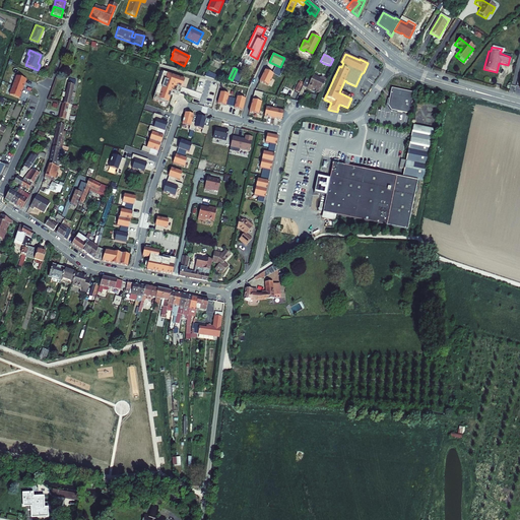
[(232,80),(234,81),(240,70),(237,69),(232,80)]
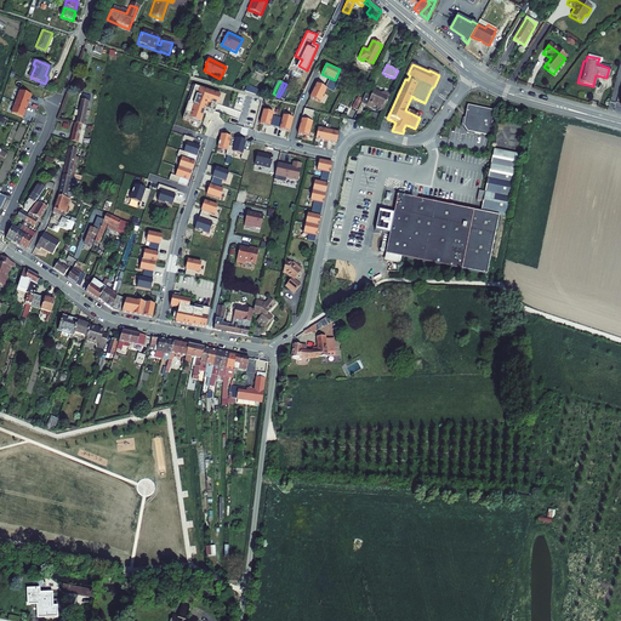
[(326,87),(317,83),(312,97),(320,101),(326,87)]
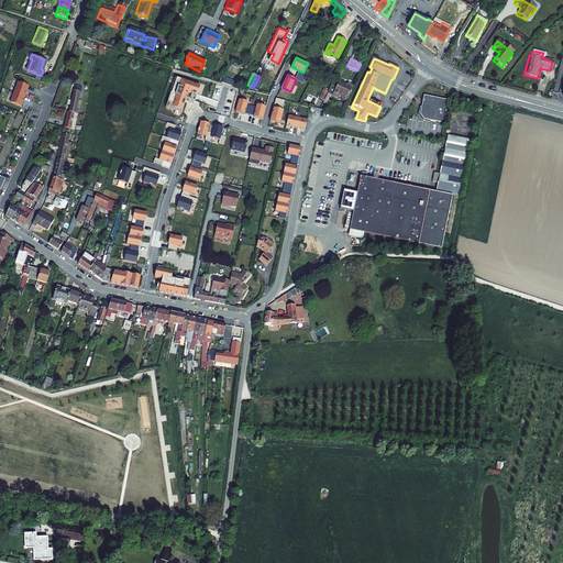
[(224,77),(222,83),(233,87),(235,83),(224,77)]
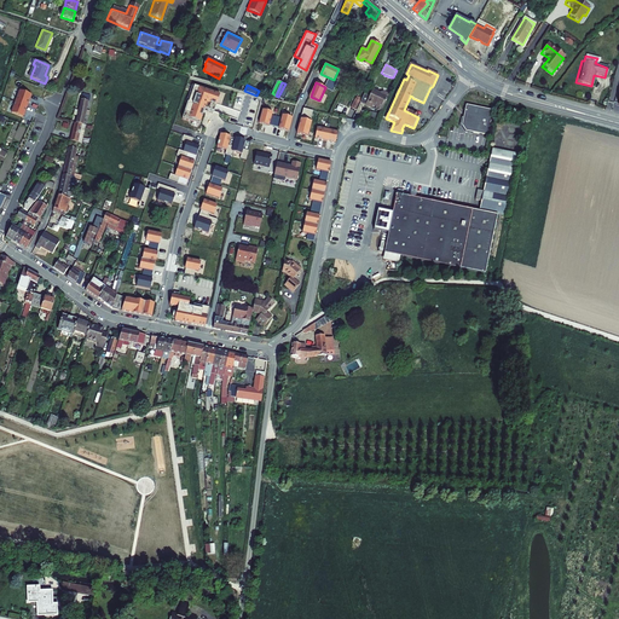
[(287,85),(281,98),(284,99),(290,86),(287,85)]
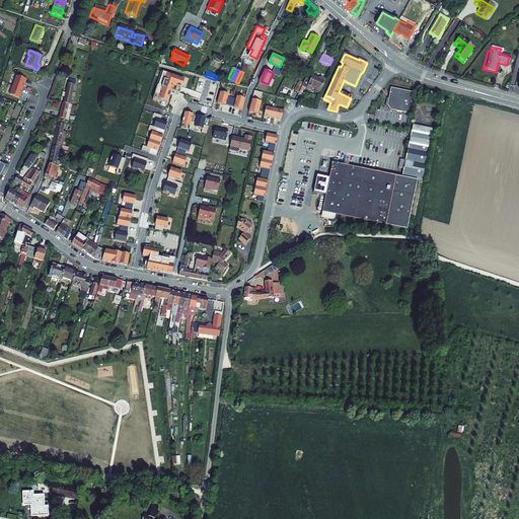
[(184,80),(162,72),(152,99),(167,104),(171,91),(179,94),(184,80)]
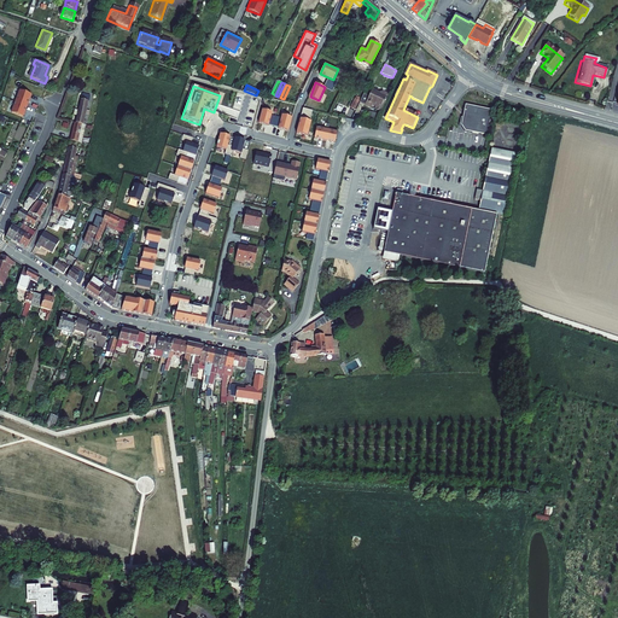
[(21,88),(12,112),(25,117),(34,93),(21,88)]
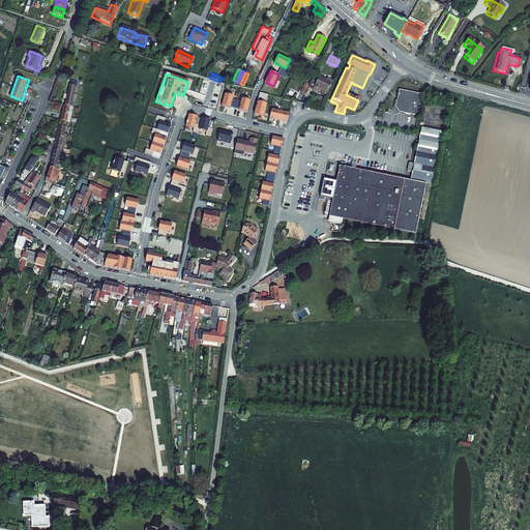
[(328,79),(325,80),(319,77),(317,83),(312,81),(308,88),(318,93),(319,90),(322,91),(321,93),(327,95),(333,81),(328,79)]
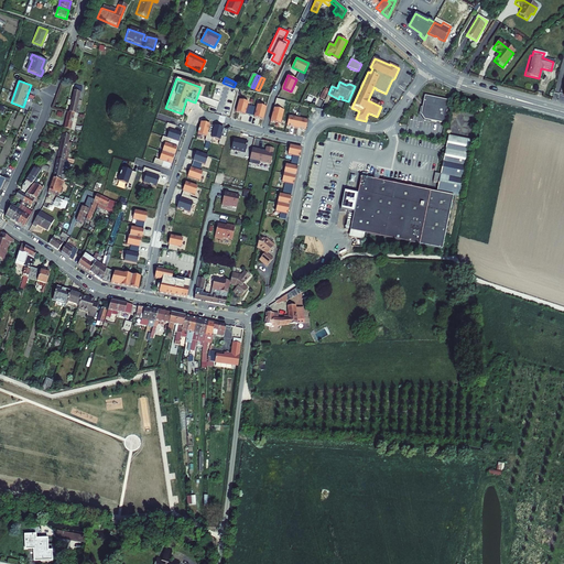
[(72,101),(71,106),(68,112),(78,115),(78,111),(76,110),(80,93),(79,93),(80,89),(82,89),(83,88),(80,87),(82,87),(75,86),(74,91),(72,101)]
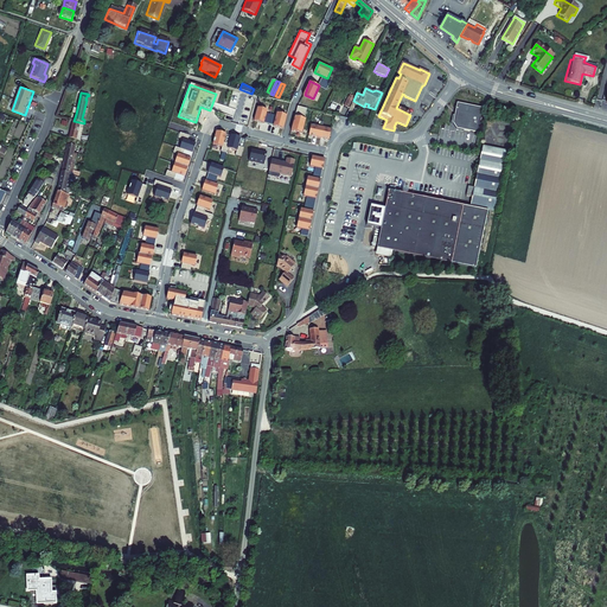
[(484,108),(458,103),(453,123),(457,129),(478,134),(484,108)]
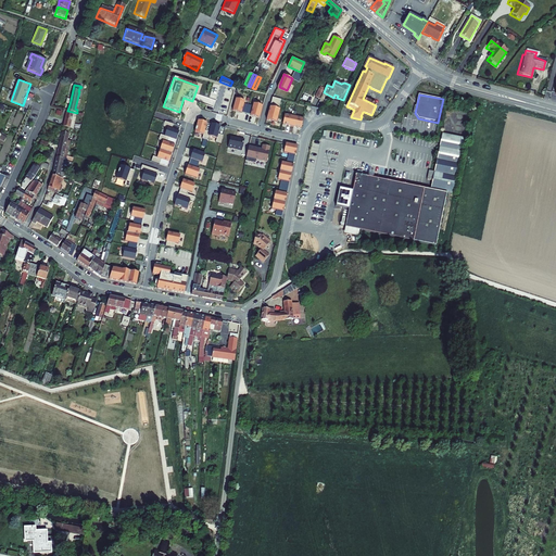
[(273,98),(270,106),(278,109),(281,100),(273,98)]
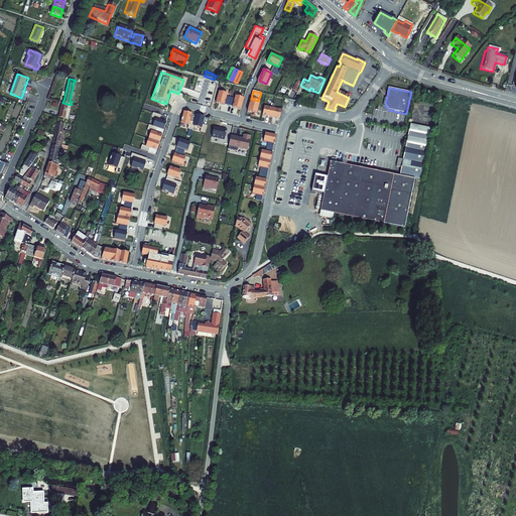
[(223,93),(220,92),(217,103),(240,109),(243,99),(236,97),(235,99),(222,96),(223,93)]
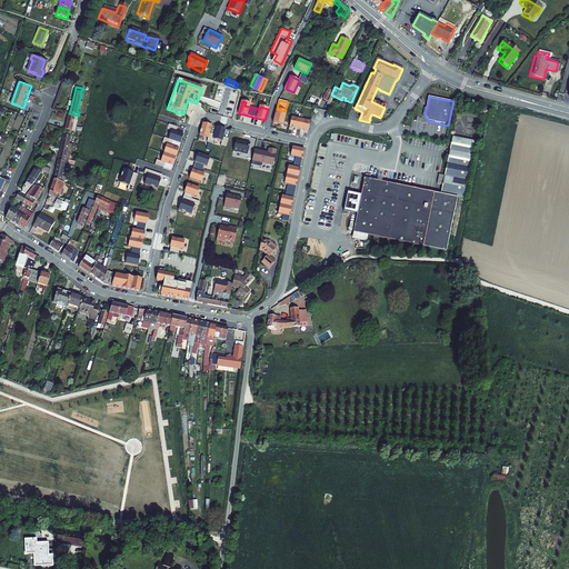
[(293,103),(291,111),(309,117),(311,108),(293,103)]
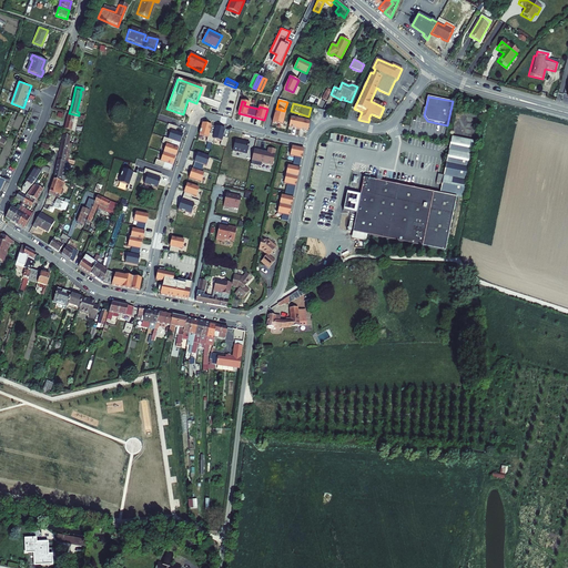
[(284,111),(276,109),(272,122),(282,125),(286,112),(284,111)]
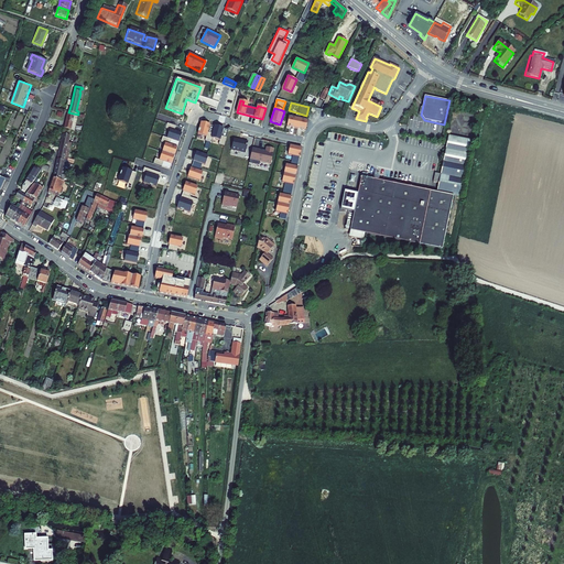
[(68,112),(67,112),(64,128),(75,130),(78,115),(68,112)]
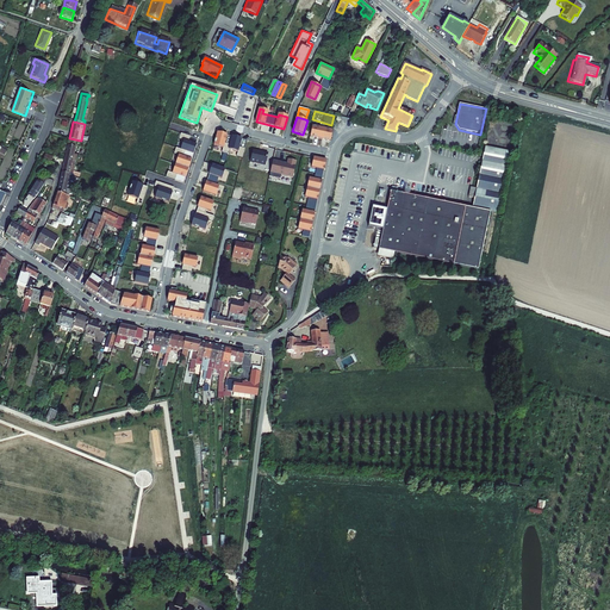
[(334,130),(313,125),(311,136),(331,139),(334,130)]
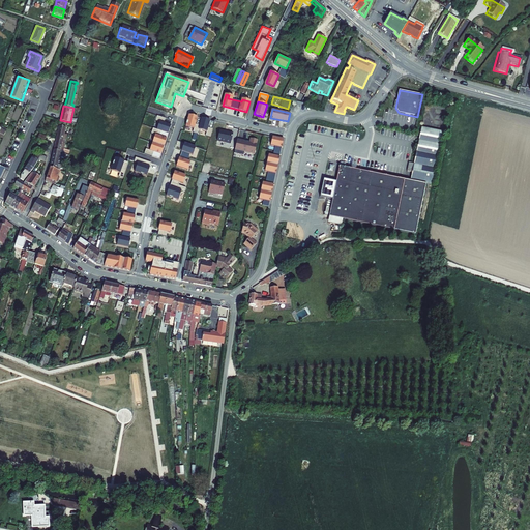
[(198,117),(189,115),(186,126),(195,128),(193,133),(198,134),(199,129),(207,131),(206,136),(210,137),(212,129),(208,128),(210,120),(202,118),(200,124),(197,123),(198,117)]
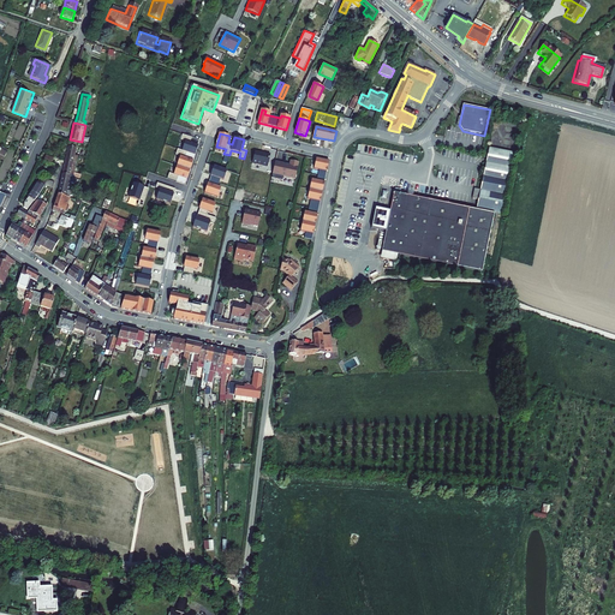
[(174,172),(169,171),(167,178),(178,183),(180,177),(187,179),(191,169),(186,167),(189,159),(184,157),(186,151),(195,155),(197,147),(189,144),(191,138),(183,136),(181,139),(185,141),(183,150),(178,149),(175,155),(179,156),(174,172)]
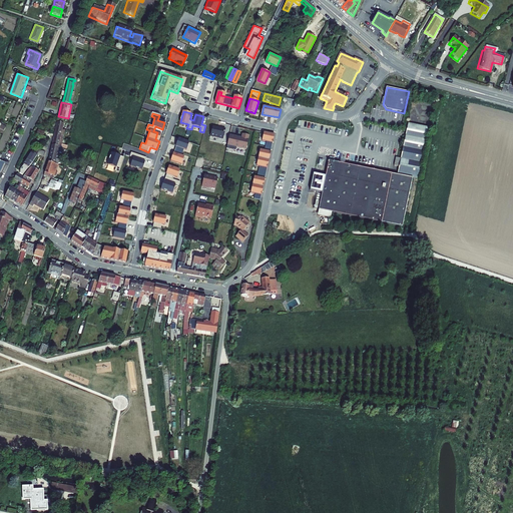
[(53,138),(63,140),(65,130),(62,129),(64,123),(57,122),(53,138)]
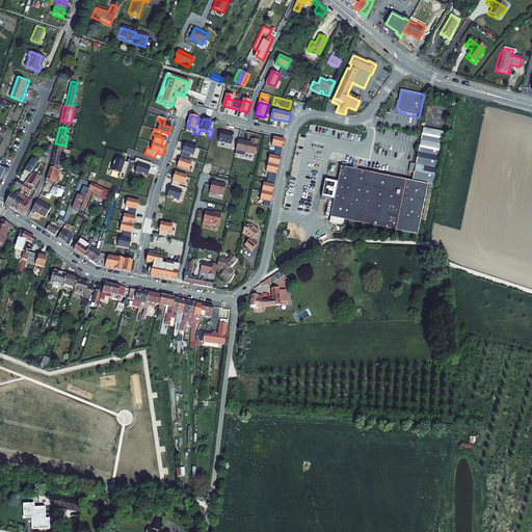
[(423,128),(411,182),(427,185),(432,186),(444,132),(423,128)]
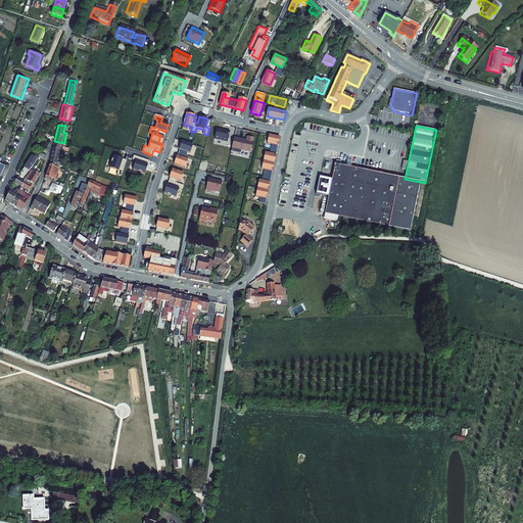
[(217,130),(215,139),(228,142),(230,132),(217,130)]
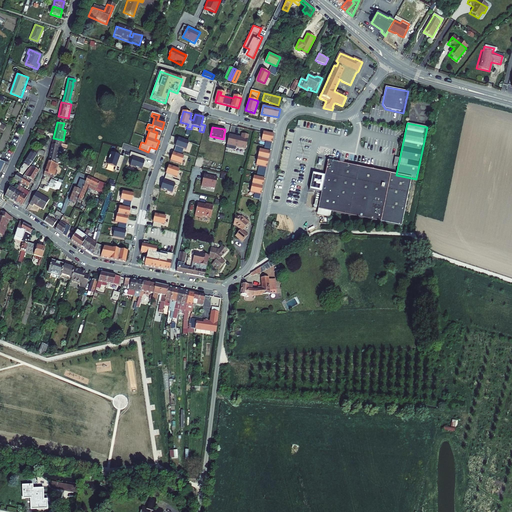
[(275,134),(263,131),(262,140),(266,140),(272,142),(273,142),(275,134)]
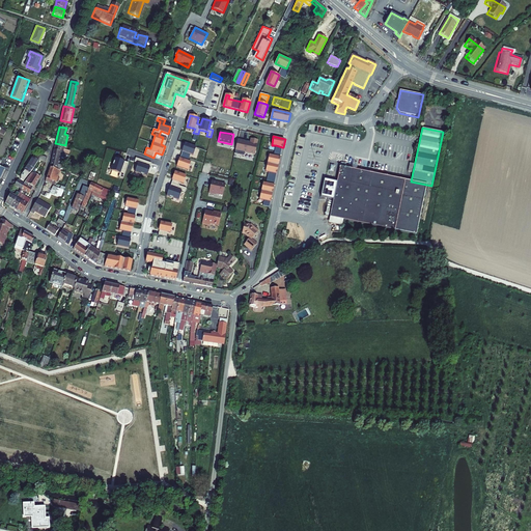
[(246,141),(238,139),(234,151),(238,152),(238,155),(244,156),(245,152),(255,155),(258,140),(251,139),(250,143),(246,142),(246,141)]
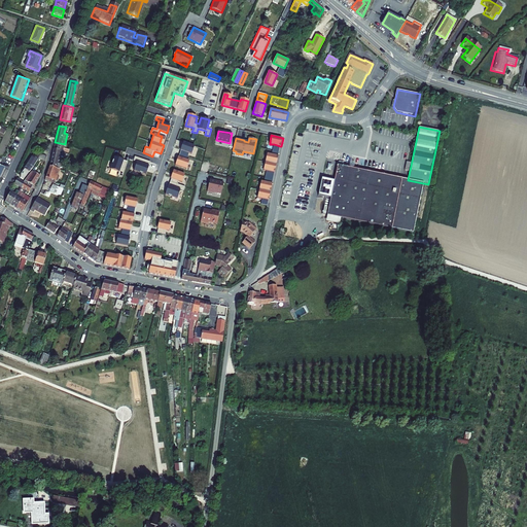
[(65,144),(55,142),(54,148),(63,151),(64,148),(65,144)]
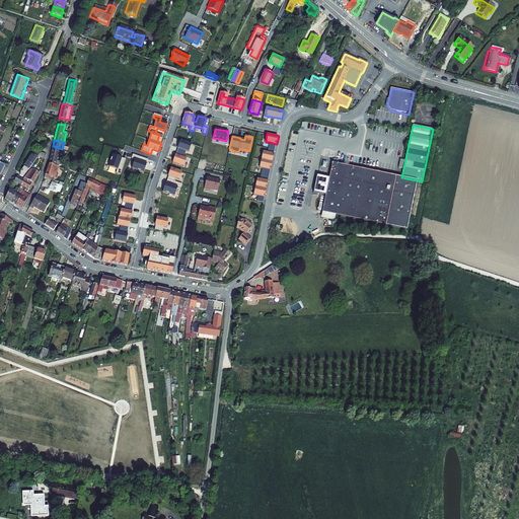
[(193,143),(180,140),(173,162),(186,166),(189,158),(184,156),(187,150),(190,151),(193,143)]
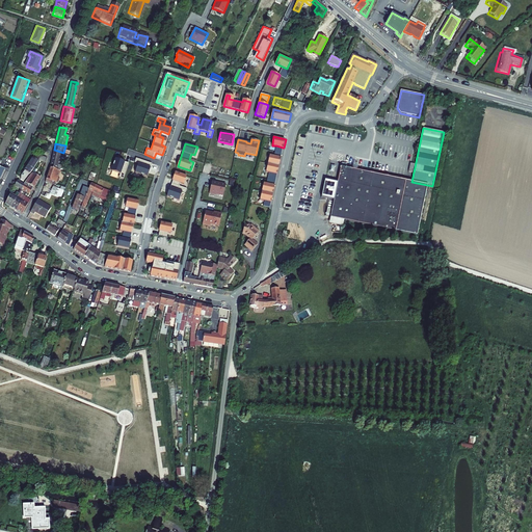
[(283,148),(276,145),(274,155),(281,157),(283,148)]
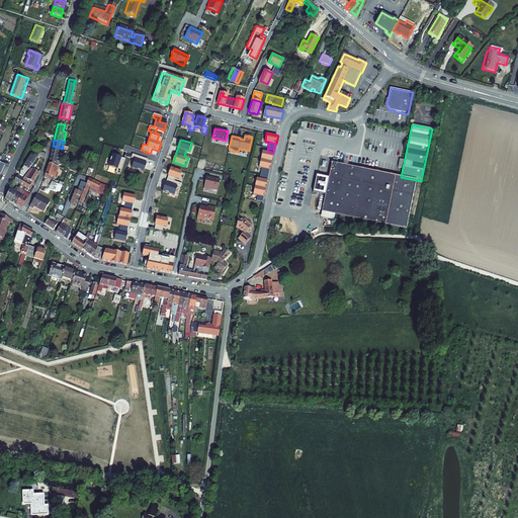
[(59,167),(59,165),(61,166),(62,162),(57,161),(58,154),(66,156),(68,152),(62,151),(62,149),(53,146),(49,164),(59,167)]
